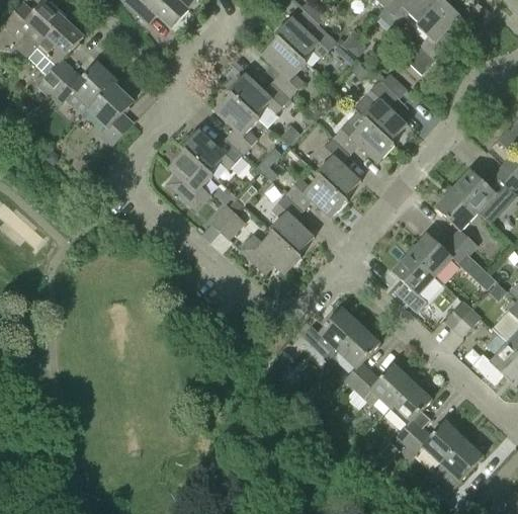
[(17,27),(36,46),(63,17),(44,0),(32,12),(21,2),(2,23),(12,32),(17,27)]
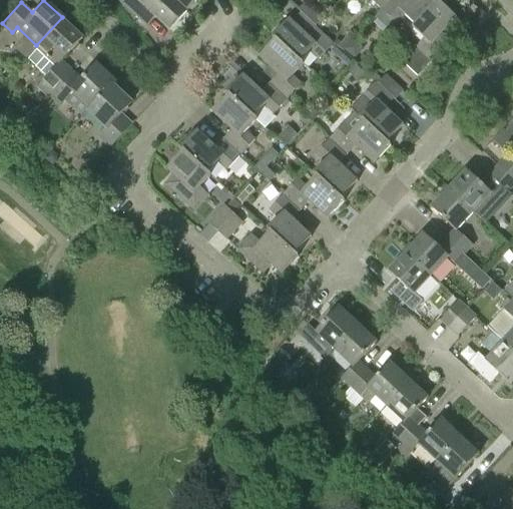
[(168,26),(185,8),(176,0),(123,0),(141,17),(149,9),(168,26)]
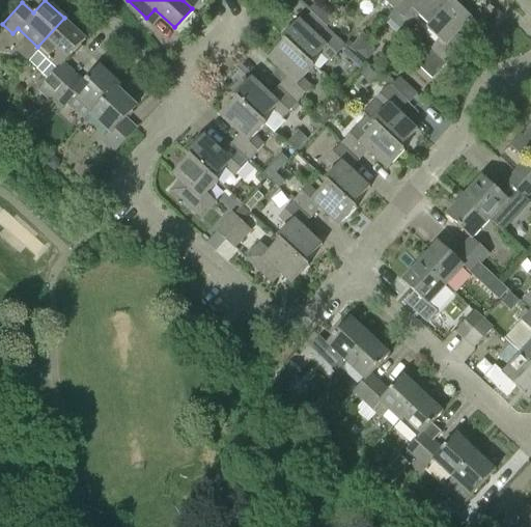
[(183,0),(192,8),(199,0),(183,0)]
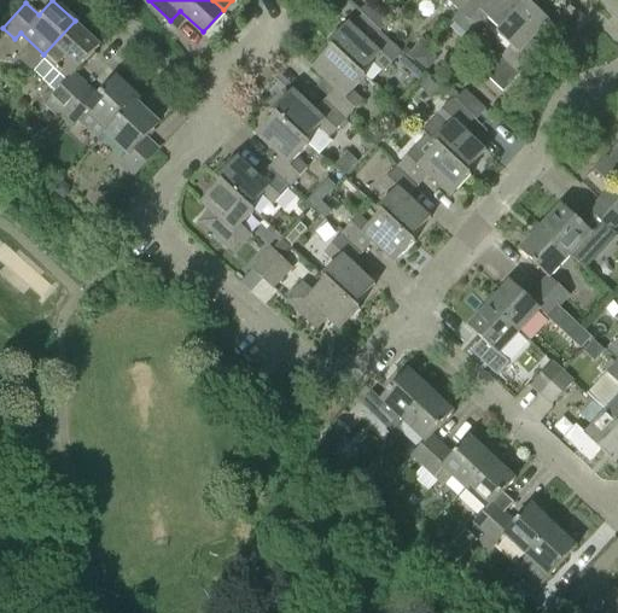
[(330,38),(327,39),(360,70),(373,57),(384,66),(400,50),(379,30),(390,18),(372,0),(367,0),(359,10),(378,29),(369,39),(347,18),(338,28),(336,25),(326,35),(330,38)]
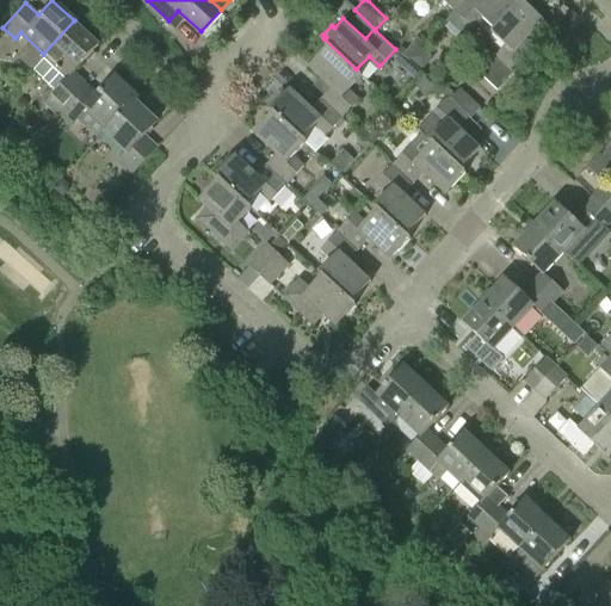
[(460,0),(454,7),(471,24),(481,13),(494,25),(491,29),(491,30),(519,0),(460,0)]
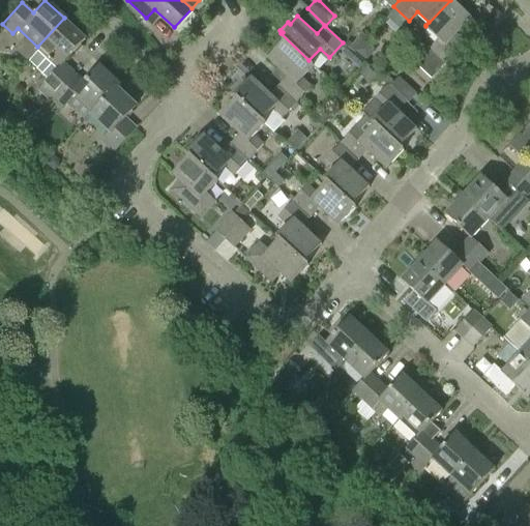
[(447,64),(475,33),(463,22),(470,15),(466,10),(468,7),(464,3),(460,0),(450,0),(425,26),(437,36),(429,46),(429,47),(447,64)]
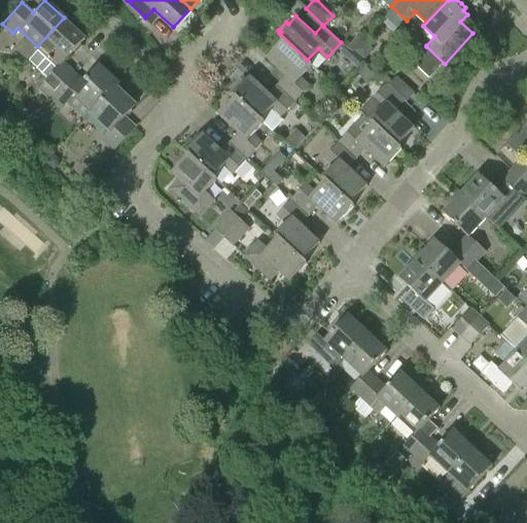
[(83,36),(64,18),(37,46),(28,56),(47,74),(37,85),(47,96),(51,93),(72,70),(62,60),(83,36)]
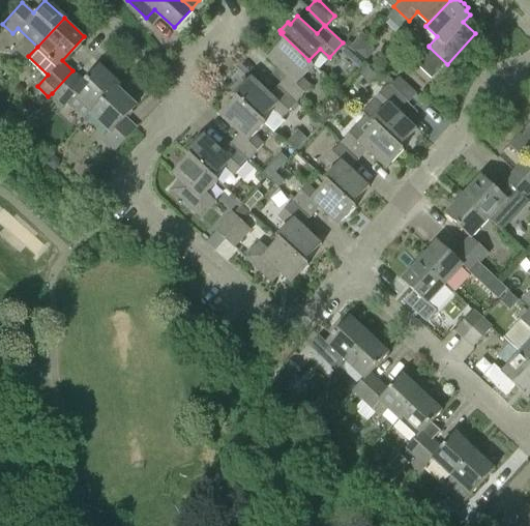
[(364,56),(376,39),(360,28),(349,45),(364,56)]
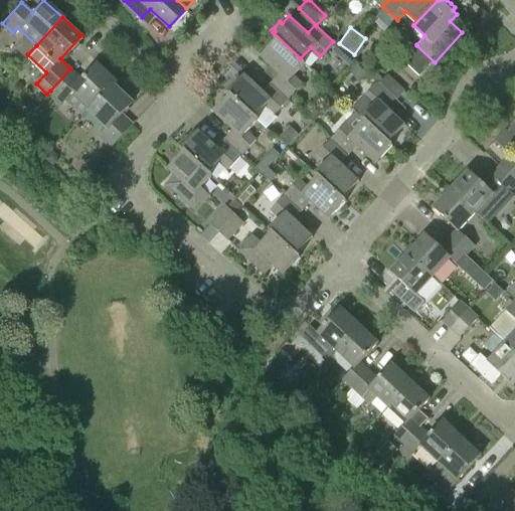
[(303,61),(300,58),(273,32),(273,33),(276,36),(260,54),(270,63),(266,67),(274,74),(270,78),(288,96),(301,81),(292,73),(303,61)]
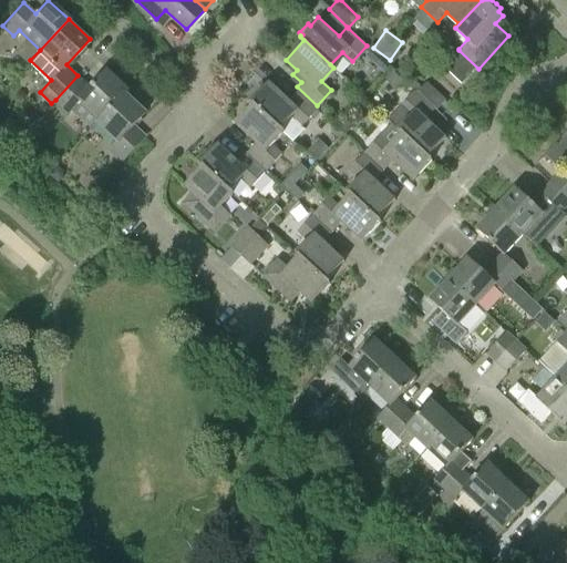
[(89,85),(78,75),(55,100),(66,111),(71,106),(91,125),(98,120),(123,91),(125,88),(104,69),(89,85)]
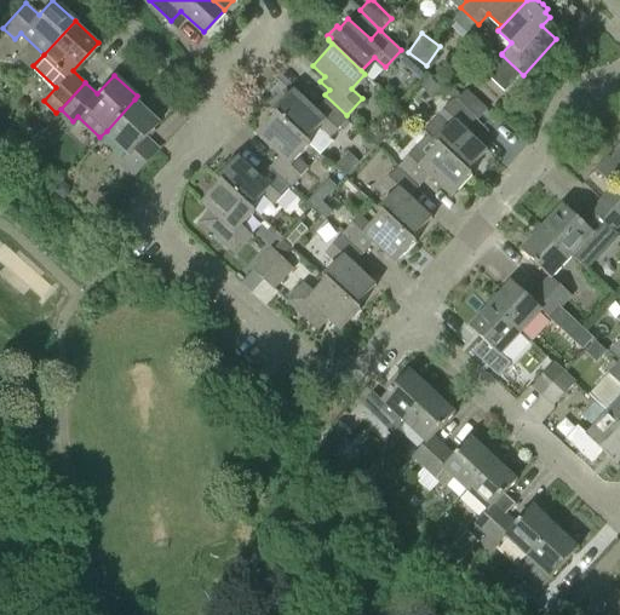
[(340,131),(336,127),(339,124),(343,128),(350,121),(345,116),(346,115),(325,95),(315,107),(293,86),(274,107),(305,137),(317,125),(328,134),(329,134),(334,138),(340,131)]
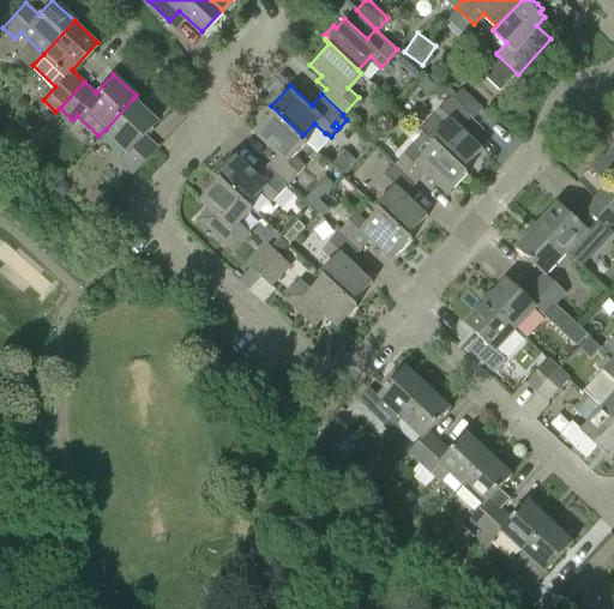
[(465,89),(455,100),(476,120),(486,108),(465,89)]
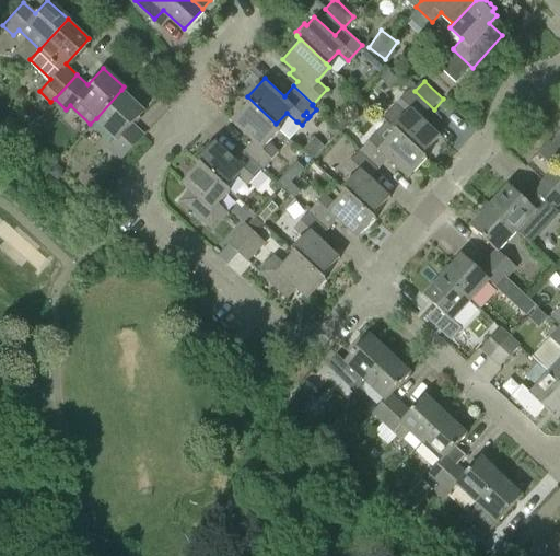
[(422,152),(439,134),(419,115),(429,105),(409,88),(395,104),(404,112),(392,125),(395,128),(422,152)]
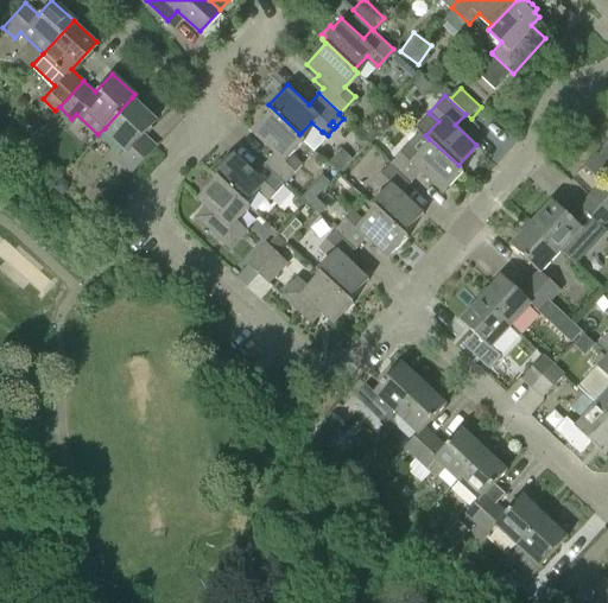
[(154,119),(132,97),(105,128),(125,147),(116,157),(130,170),(154,144),(141,132),(154,119)]
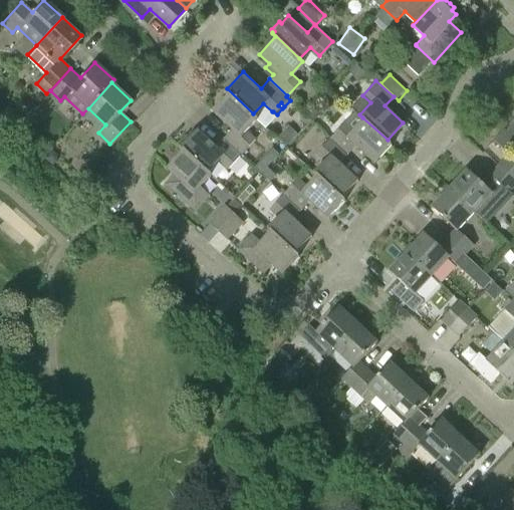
[(256,116),(253,113),(227,88),(227,89),(229,92),(213,109),(231,126),(223,135),(242,151),(245,155),(250,150),(246,146),(255,137),(246,128),(256,116)]
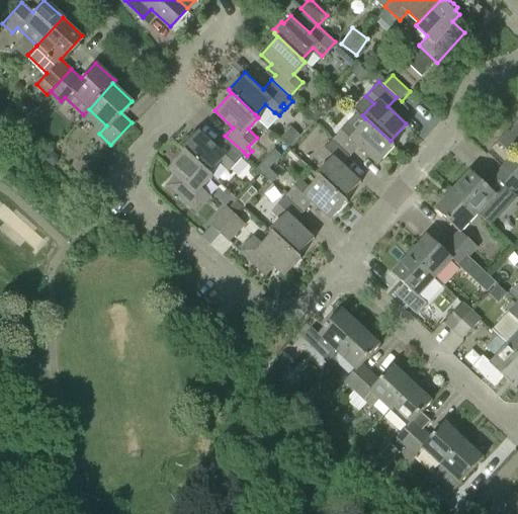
[(31,98),(36,103),(45,95),(39,90),(31,98)]
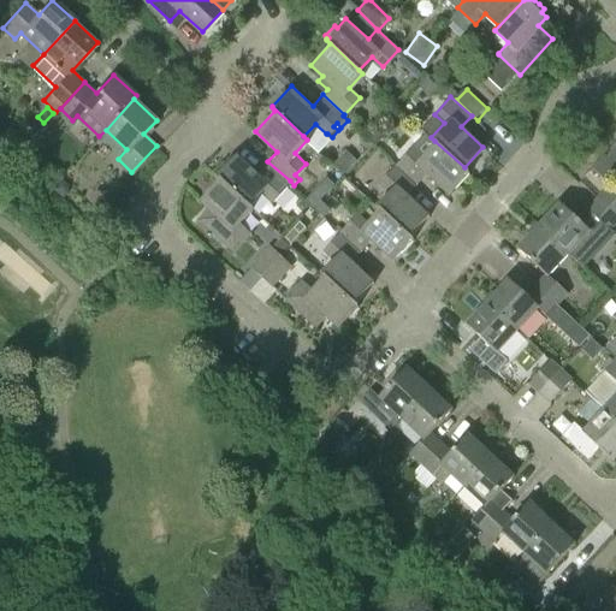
[(367,135),(375,142),(384,132),(379,128),(377,125),(367,135)]
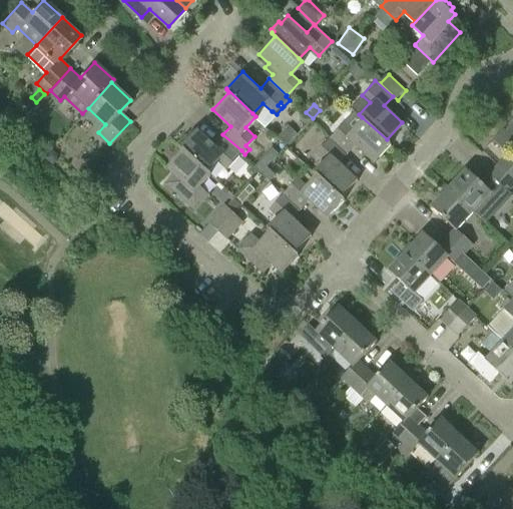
[(390,142),(387,139),(362,117),(352,128),(343,119),(329,135),(346,151),(355,142),(373,160),(390,142)]
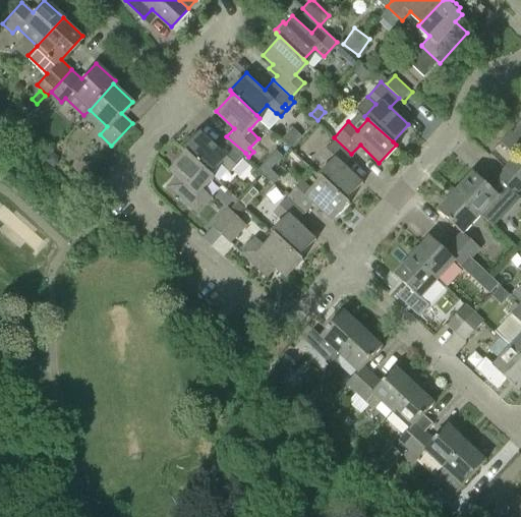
[(230,169),(245,153),(226,136),(218,146),(199,128),(182,147),(210,171),(220,161),(230,169)]
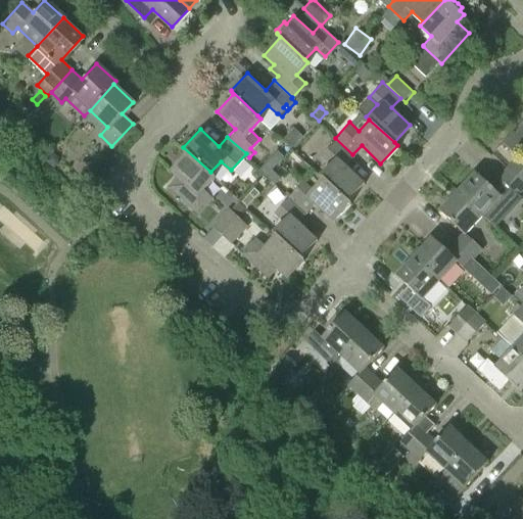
[(344,163),(352,154),(335,138),(321,153),(330,162),(320,173),(322,175),(347,198),(364,181),(344,163)]
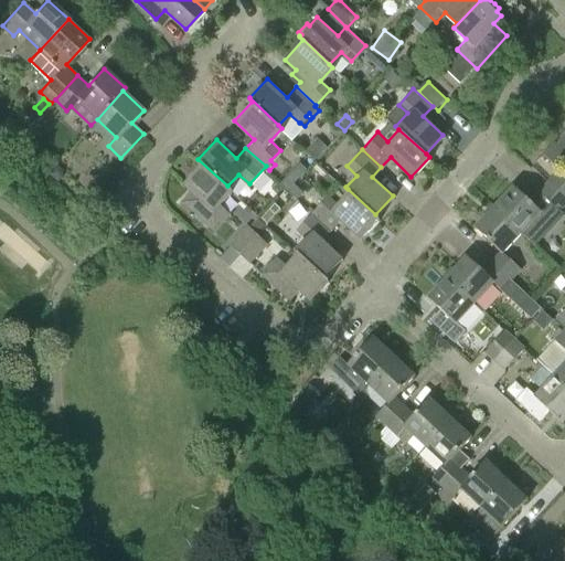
[(231,190),(227,186),(198,159),(201,162),(183,181),(203,199),(193,210),(213,228),(228,211),(219,202),(231,190)]
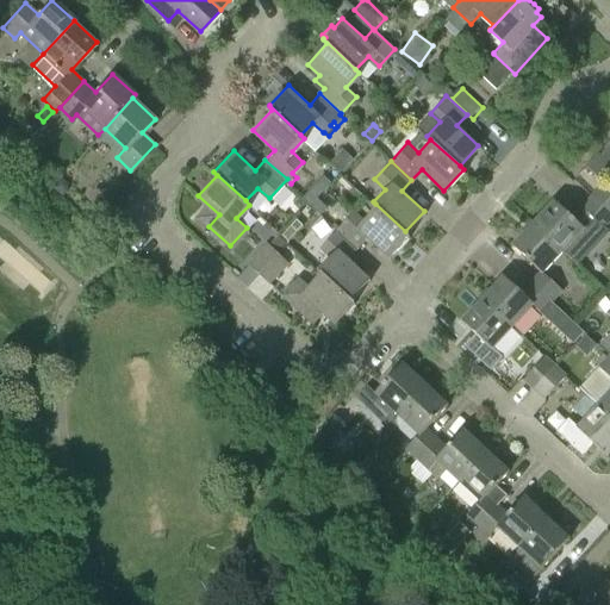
[(62,175),(54,185),(62,192),(67,187),(67,180),(62,175)]
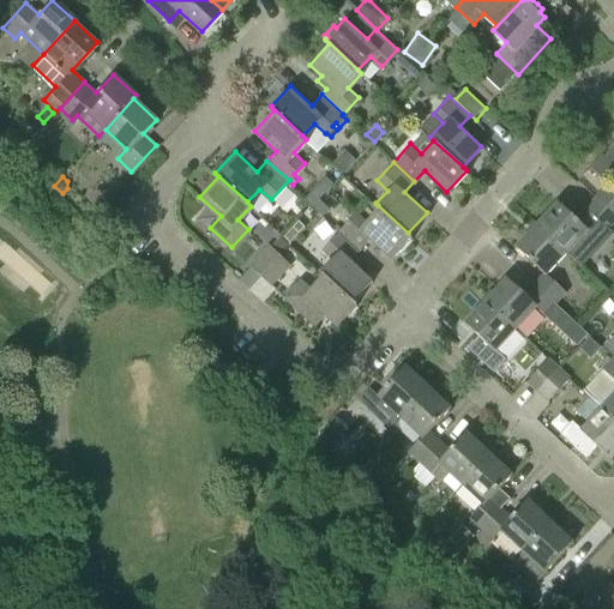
[(305,194),(312,203),(319,196),(321,193),(313,185),(305,194)]
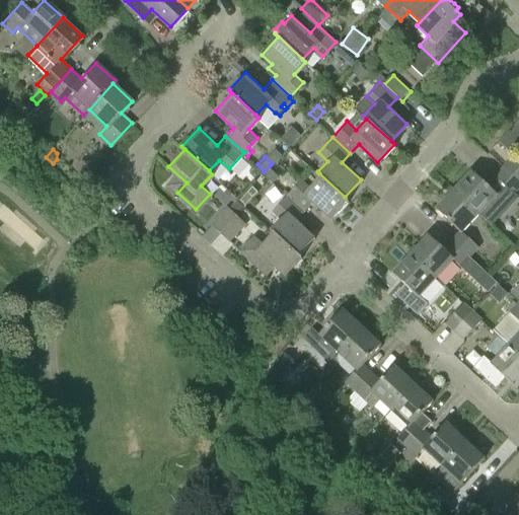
[(518,163),(511,156),(503,164),(518,179),(518,163)]
